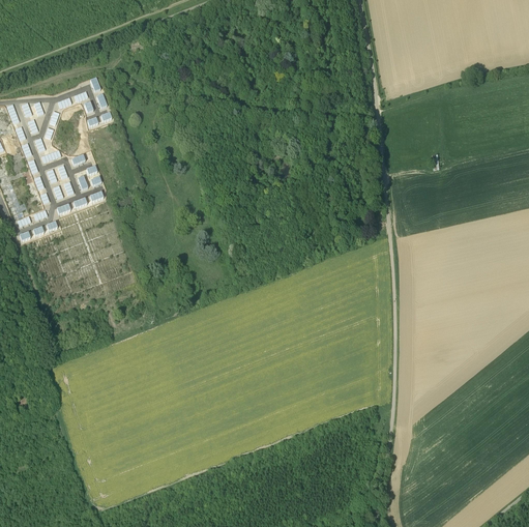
[(94,77),(89,80),(93,91),(99,88),(94,77)]
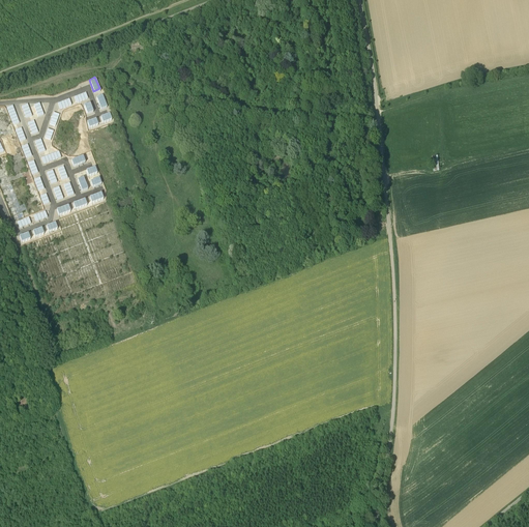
[(101,93),(95,95),(99,107),(106,105),(101,93)]
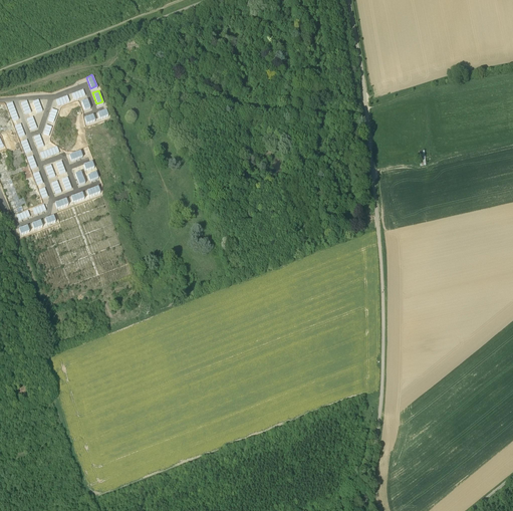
[(86,97),(80,99),(83,108),(89,106),(86,97)]
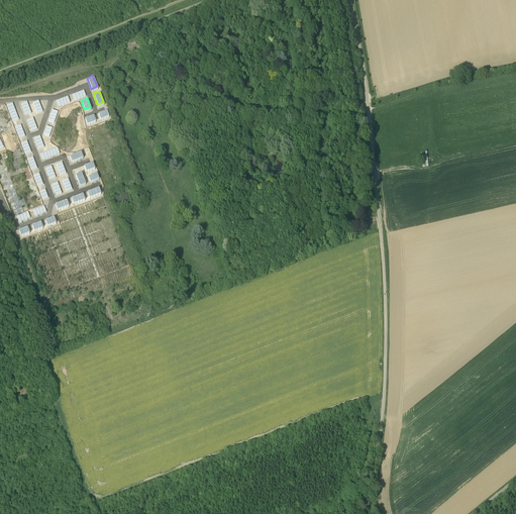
[(11,100),(5,103),(9,111),(14,109),(11,100)]
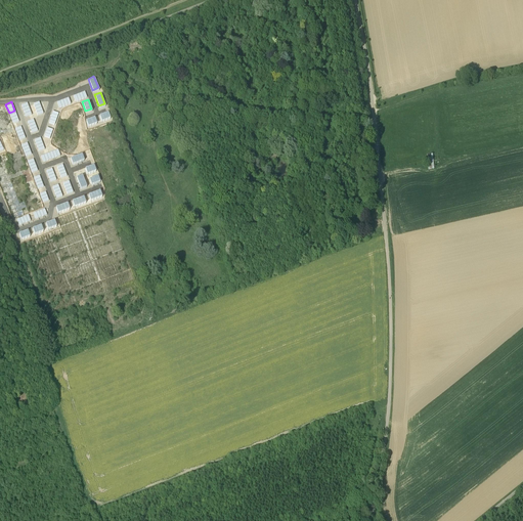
[(14,111),(9,113),(12,121),(17,119),(14,111)]
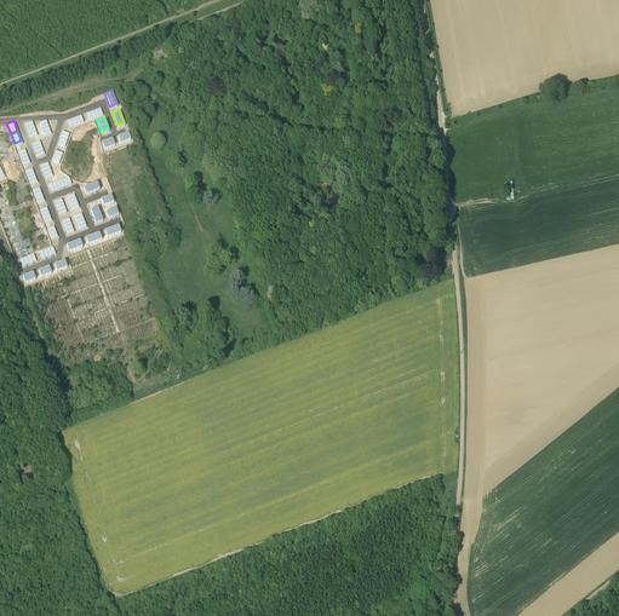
[(127,131),(116,134),(119,140),(130,137),(127,131)]
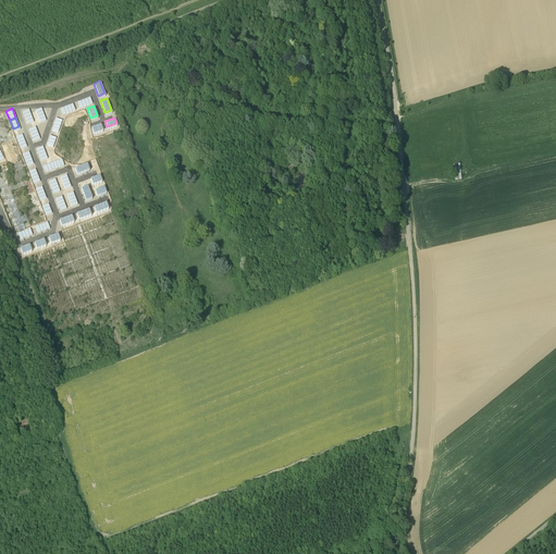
[(99,123),(90,126),(93,132),(102,128),(99,123)]
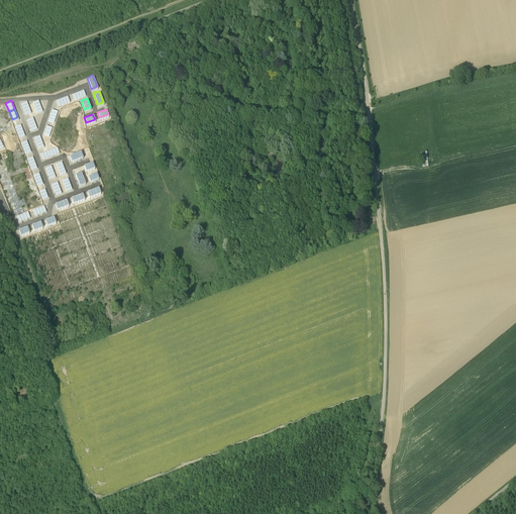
[(45,123),(42,132),(48,134),(52,125),(45,123)]
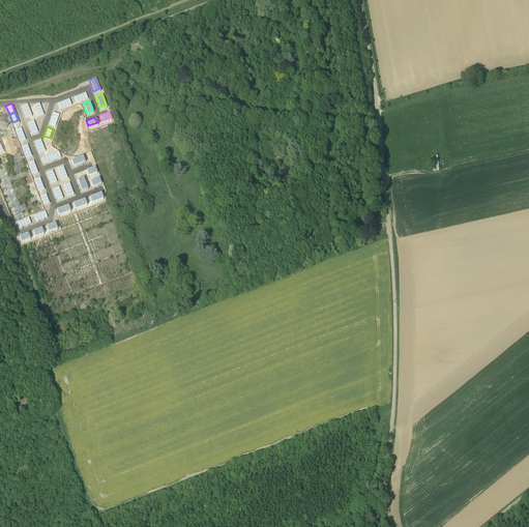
[(58,149),(49,152),(51,157),(60,154),(58,149)]
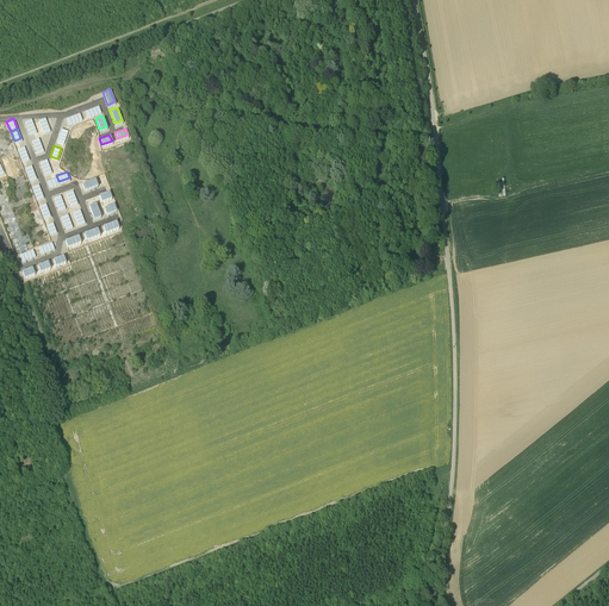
[(56,175),(47,179),(49,186),(58,181),(56,175)]
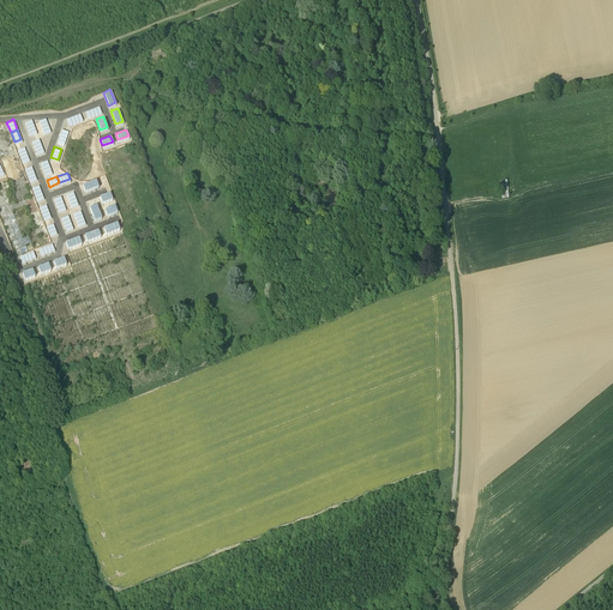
[(95,179),(82,183),(84,189),(97,185),(95,179)]
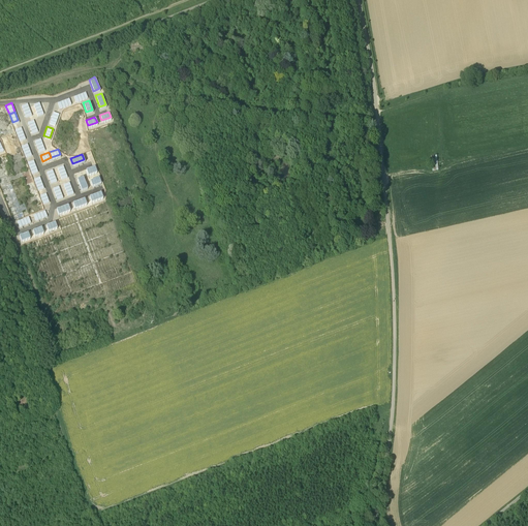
[(62,163),(56,165),(61,177),(66,175),(62,163)]
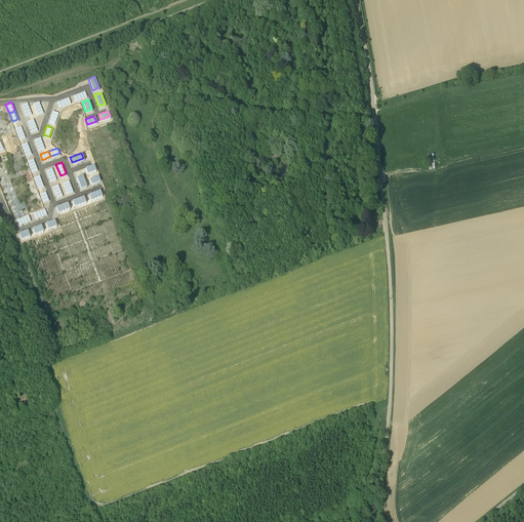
[(93,163),(84,166),(86,172),(95,169),(93,163)]
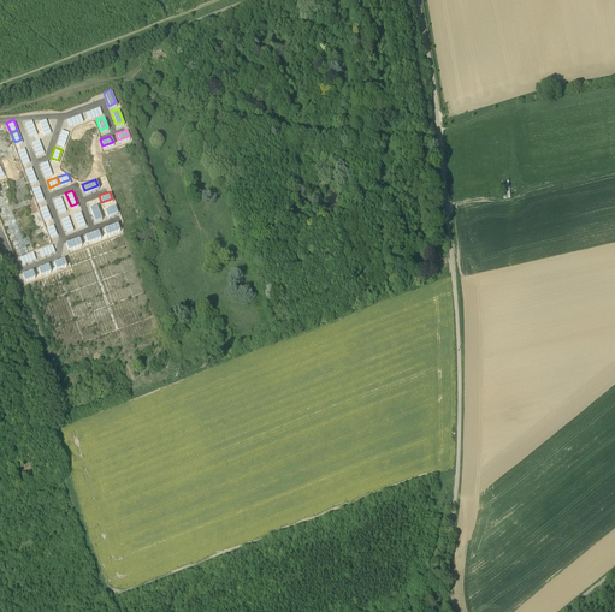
[(60,195),(53,197),(58,211),(65,208),(60,195)]
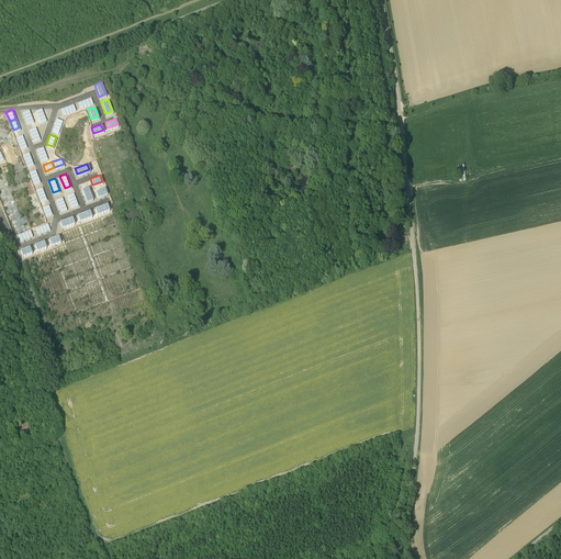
[(87,186),(81,188),(86,200),(92,198),(87,186)]
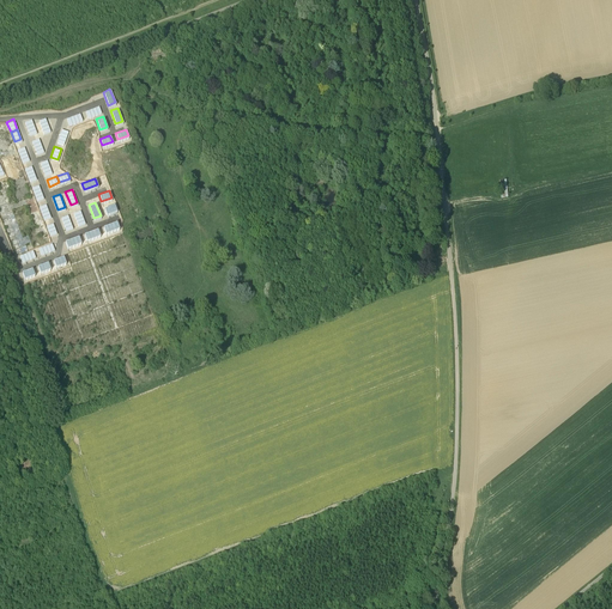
[(114,203),(103,207),(105,213),(116,209),(114,203)]
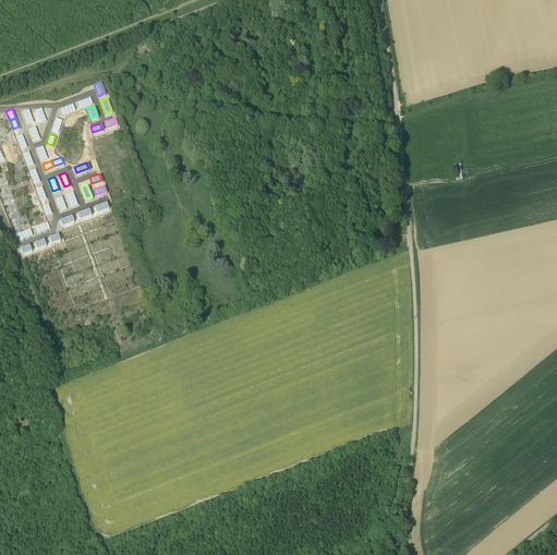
[(72,190),(65,192),(71,204),(76,202),(72,190)]
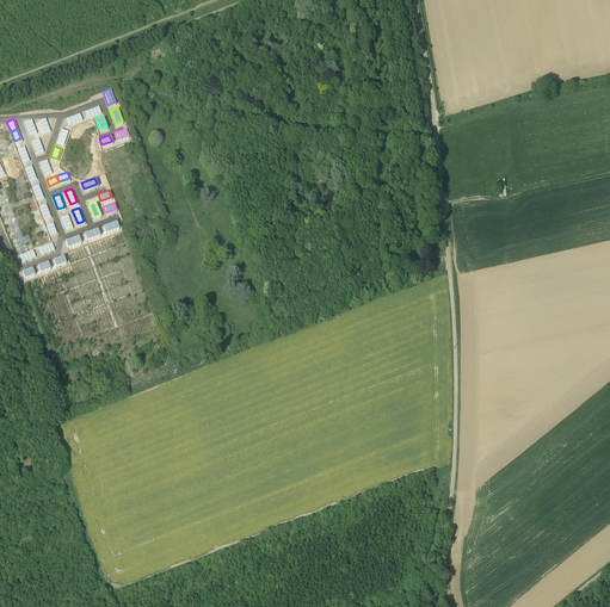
[(67,212),(60,215),(65,228),(72,225),(67,212)]
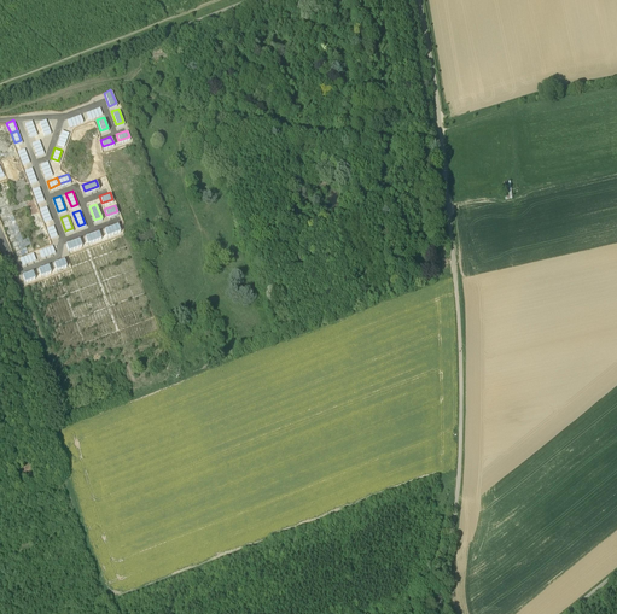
[(117,222),(103,227),(106,234),(120,229),(117,222)]
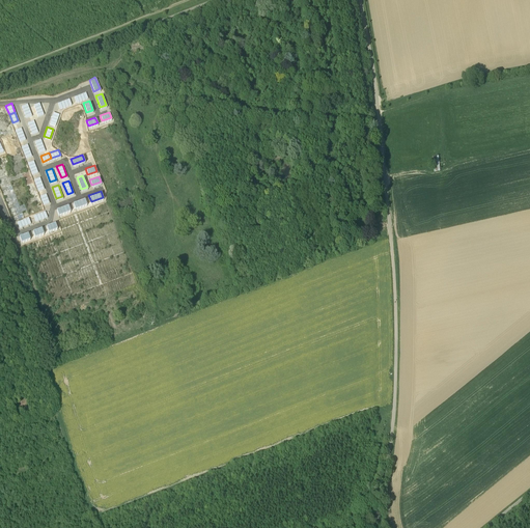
[(45,192),(39,194),(43,202),(48,200),(45,192)]
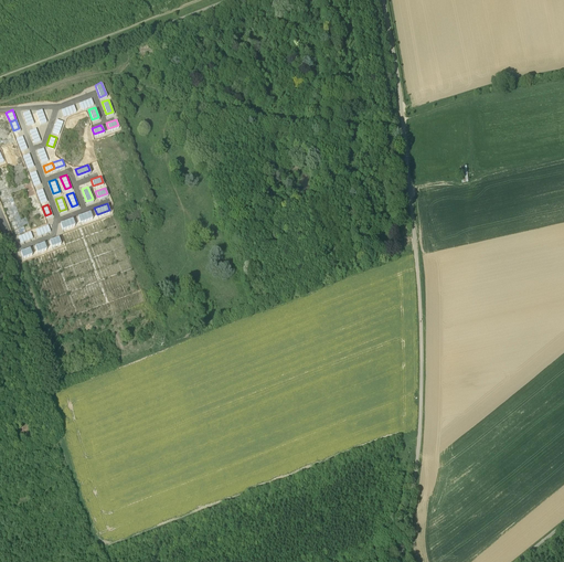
[(89,210),(76,214),(80,221),(92,216),(89,210)]
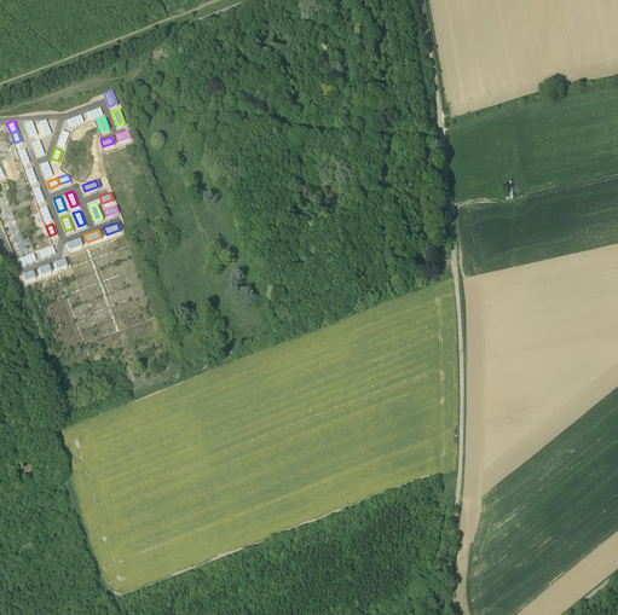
[(79,237),(65,242),(68,249),(81,244),(79,237)]
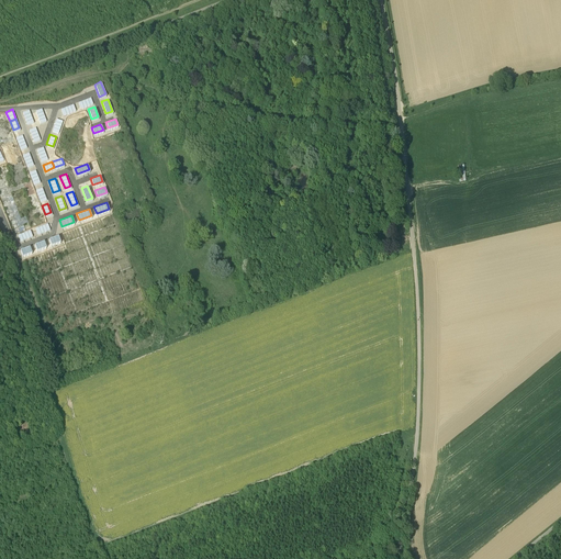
[(57,234),(48,237),(51,244),(59,241),(57,234)]
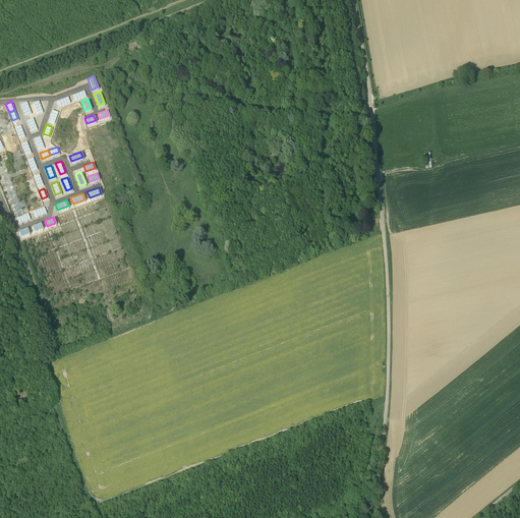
[(40,222),(32,225),(34,231),(42,228),(40,222)]
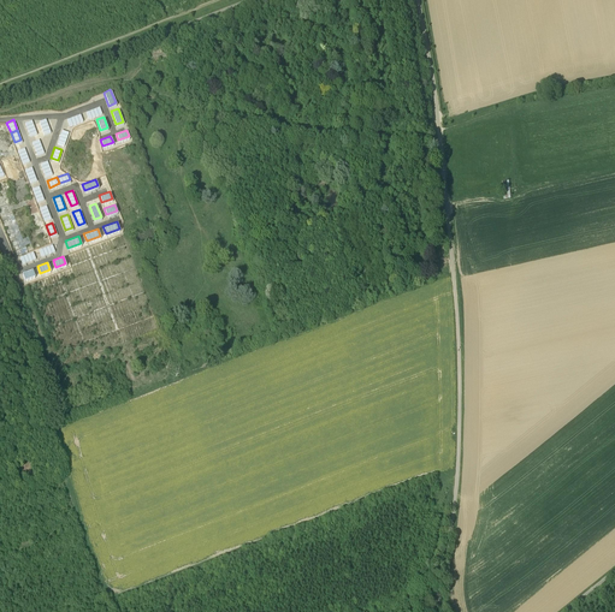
[(31,268),(22,272),(24,279),(34,274),(31,268)]
